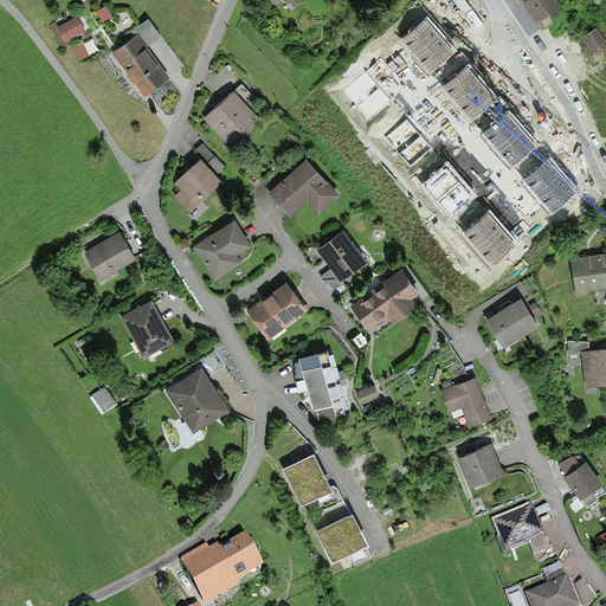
[(522,0),(537,20),(561,4),(559,0),(522,0)]
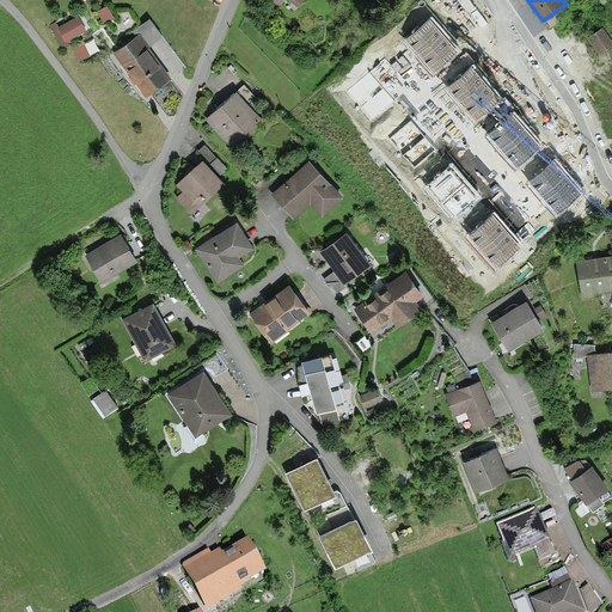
[(79,14),(59,25),(56,20),(50,25),(63,48),(69,44),(67,41),(87,29),(79,14)]
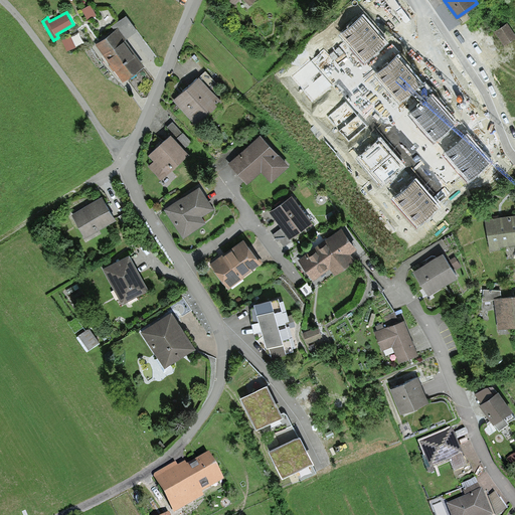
[(112,25),(115,29),(118,27),(126,37),(137,29),(126,15),(112,25)]
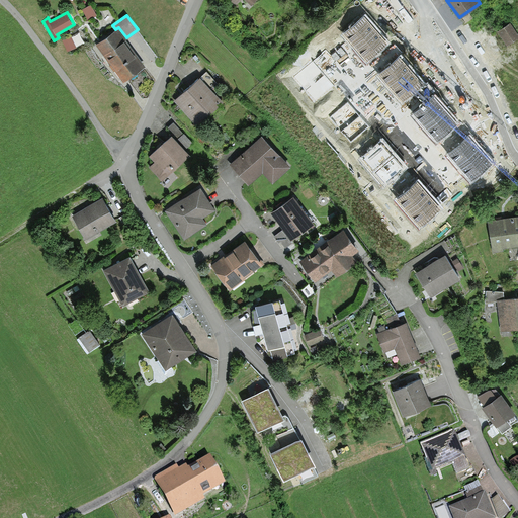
[(386,42),(365,18),(346,35),(367,60),(386,42)]
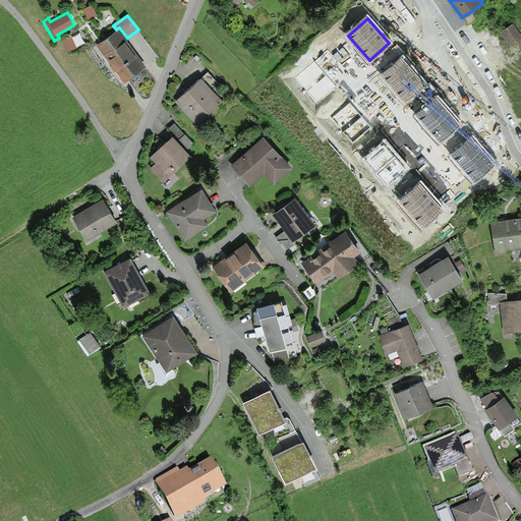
[(501,31),(510,45),(520,37),(520,31),(514,21),(501,31)]
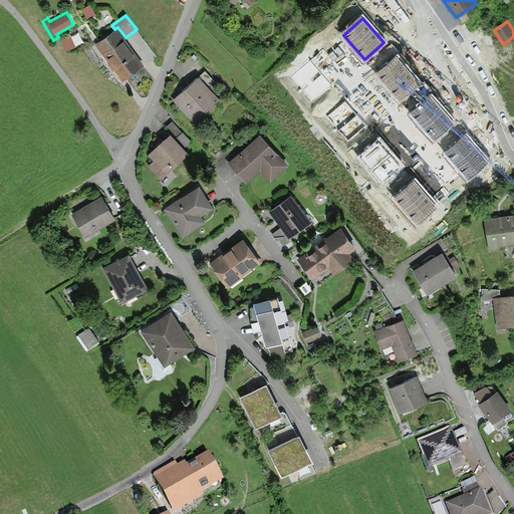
[(94,43),(122,81),(145,64),(125,37),(117,27),(114,29),(94,43)]
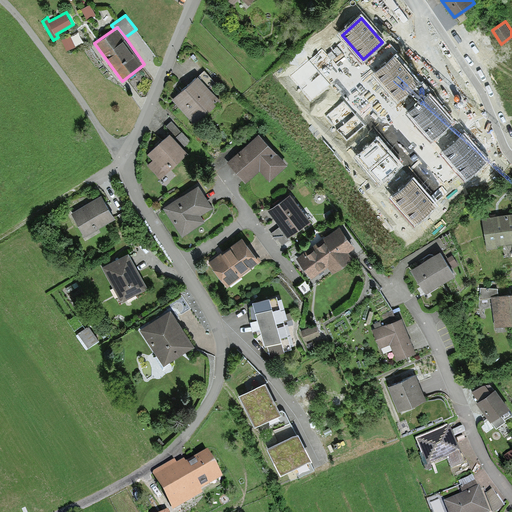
[(481,48),(488,56),(501,46),(495,38),(481,48)]
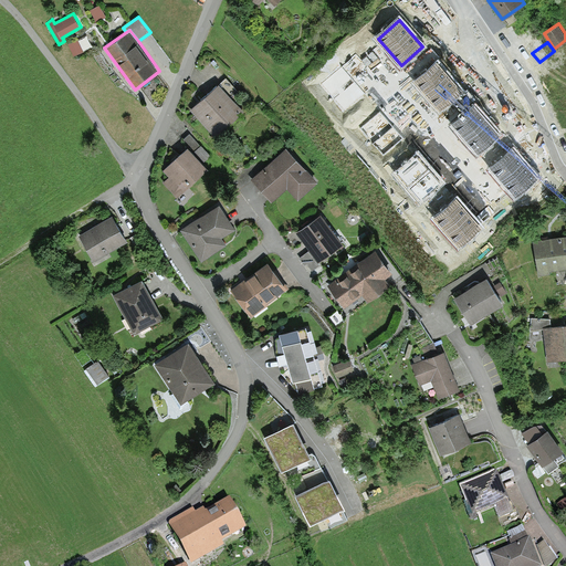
[(460,92),(437,65),(416,84),(439,111),(460,92)]
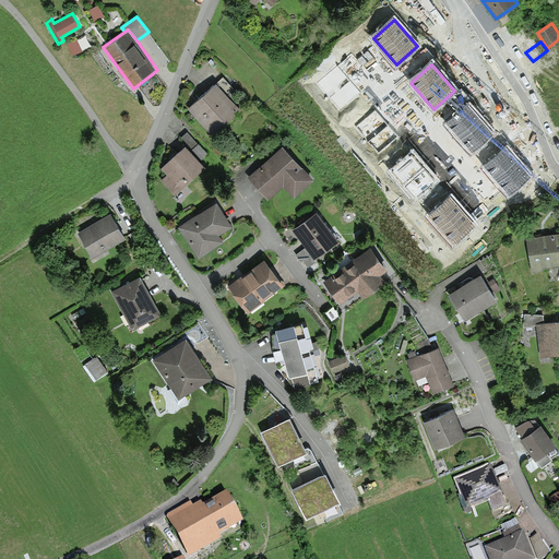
[(360,92),(336,66),(316,84),(340,110),(360,92)]
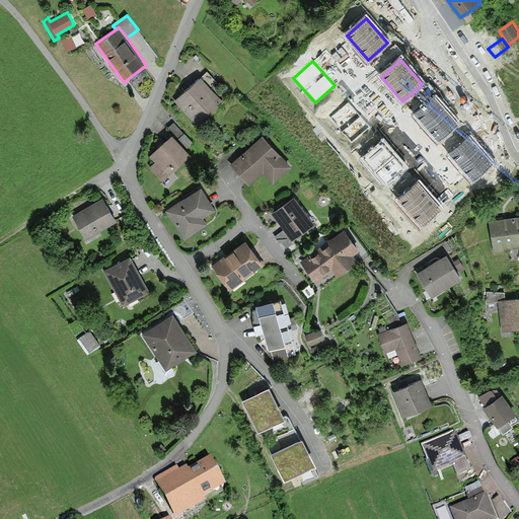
[(173,100),(198,126),(225,101),(216,91),(222,86),(208,71),(202,76),(201,75),(173,100)]
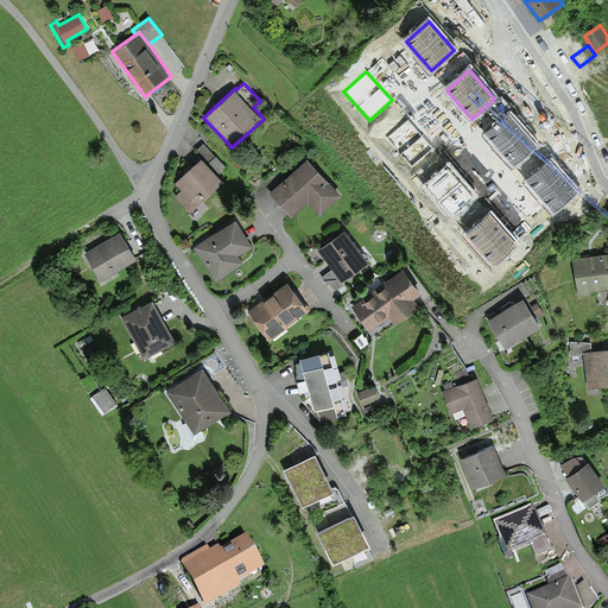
[(536,145),(511,116),(488,137),(513,164),(536,145)]
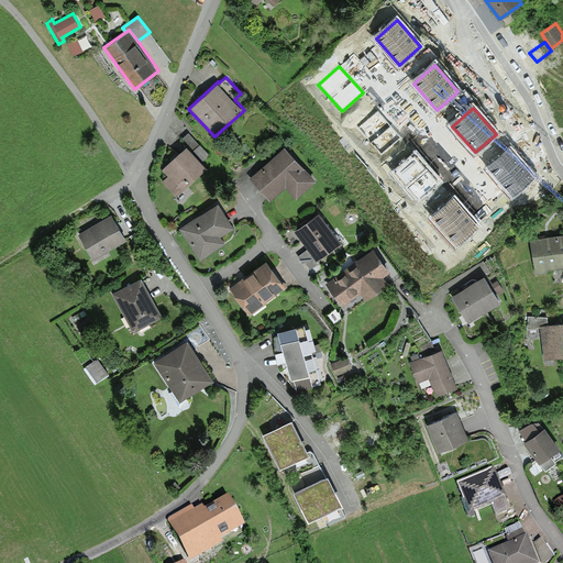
[(401,136),(378,110),(357,129),(381,155),(401,136)]
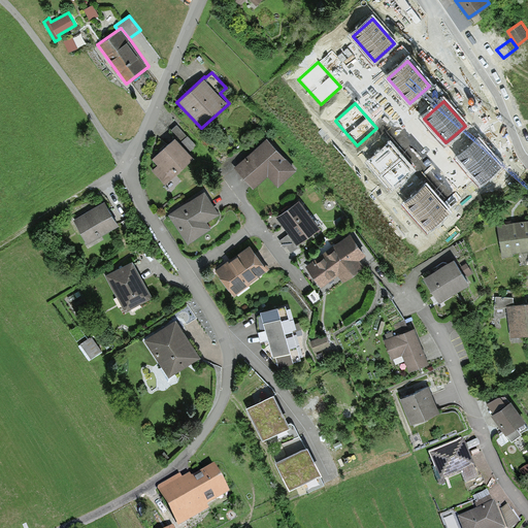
[(188,135),(176,124),(171,129),(182,139),(188,135)]
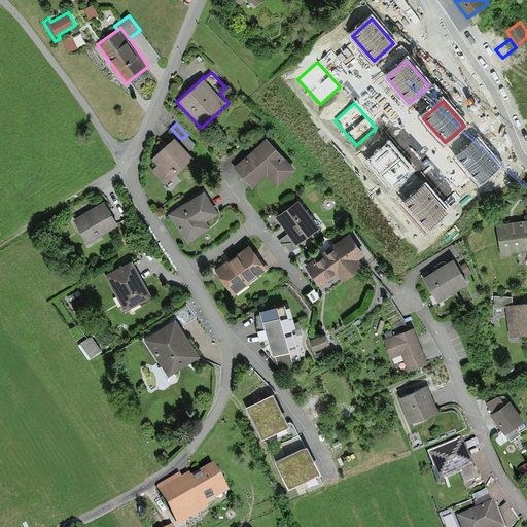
[(197,144),(187,134),(181,140),(190,150),(197,144)]
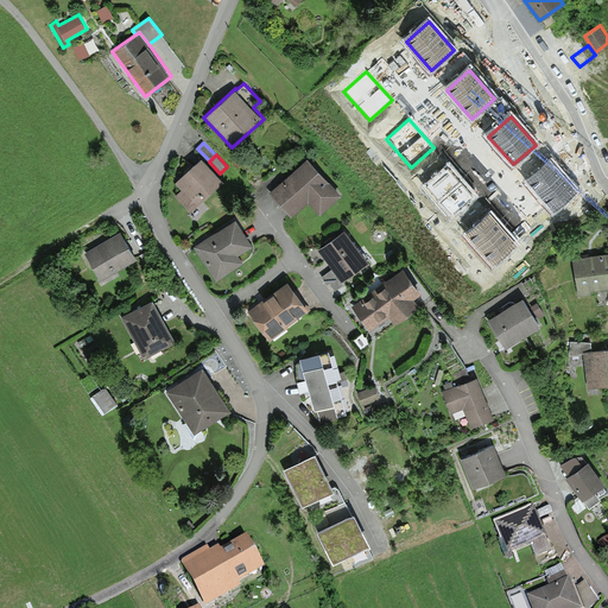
[(175,195),(191,213),(225,181),(202,157),(175,182),(182,189),(175,195)]
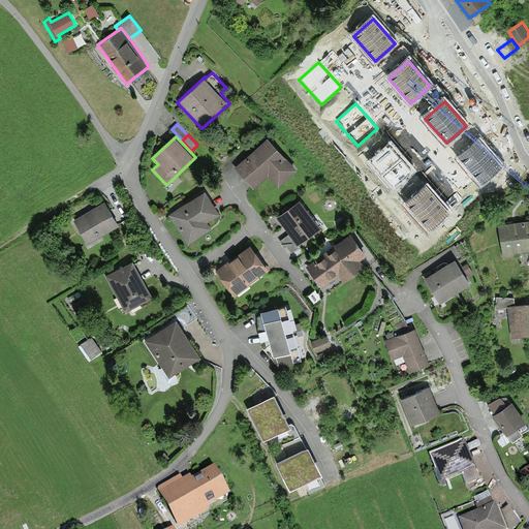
[(268,136),(235,167),(254,188),(269,175),(279,186),(298,168),(268,136)]
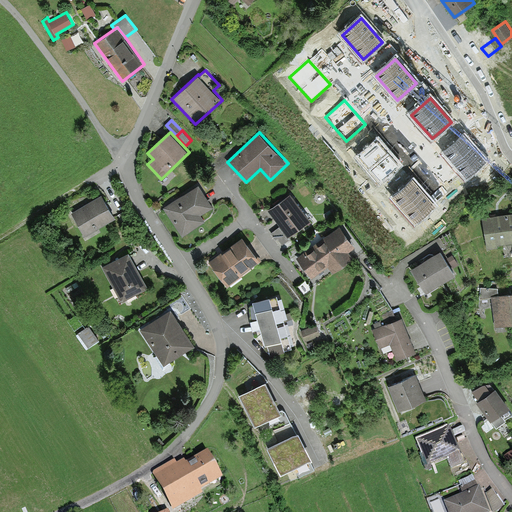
[(484,160),(463,136),(444,153),(465,177),(484,160)]
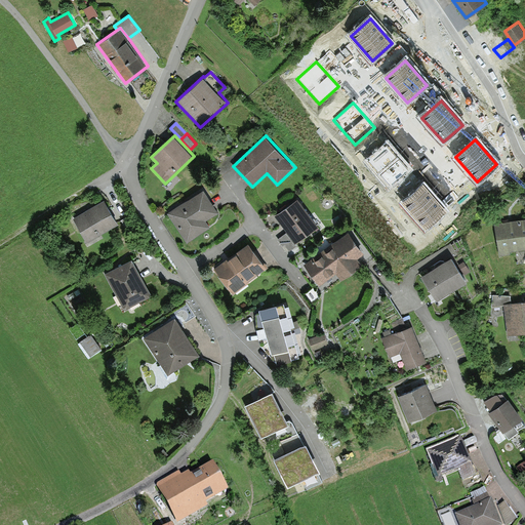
[(410,170),(389,146),(369,163),(391,187),(410,170)]
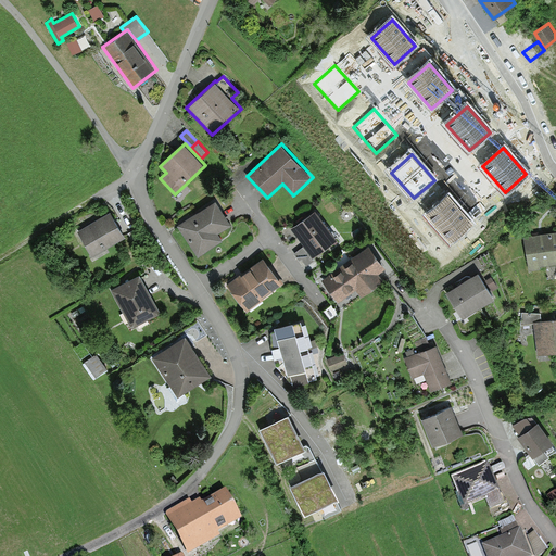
[(216,199),(177,225),(199,256),(223,240),(218,232),(232,224),(216,199)]
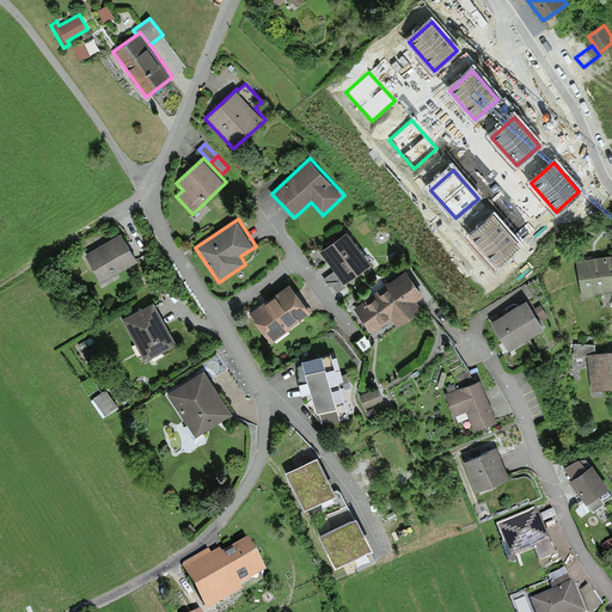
[(519,246),(494,219),(471,239),(496,267),(519,246)]
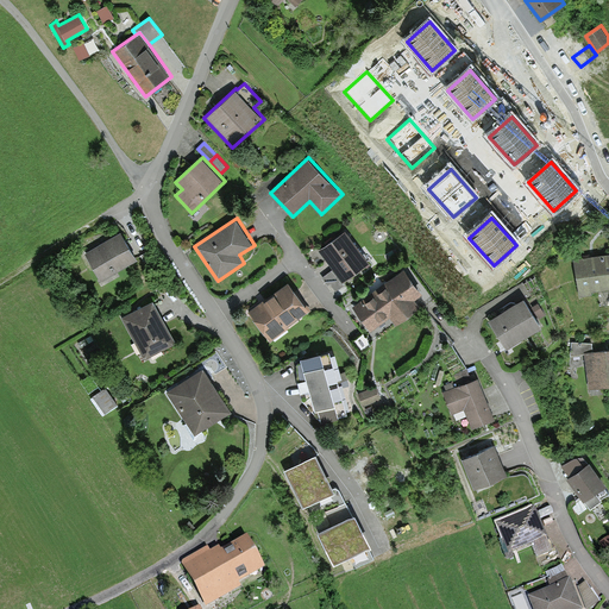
[(344,282),(370,262),(345,228),(319,249),(344,282)]
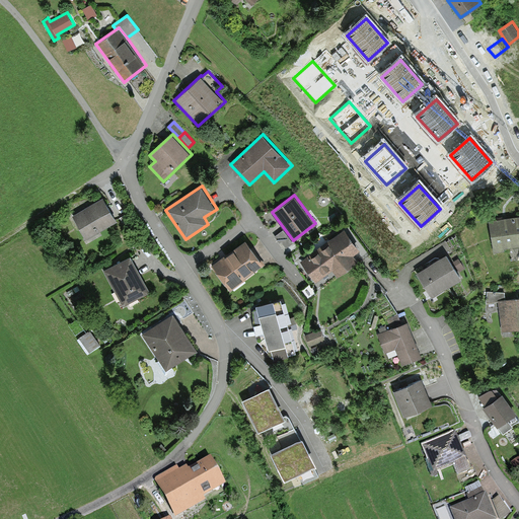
[(103,197),(72,215),(86,239),(118,221),(103,197)]
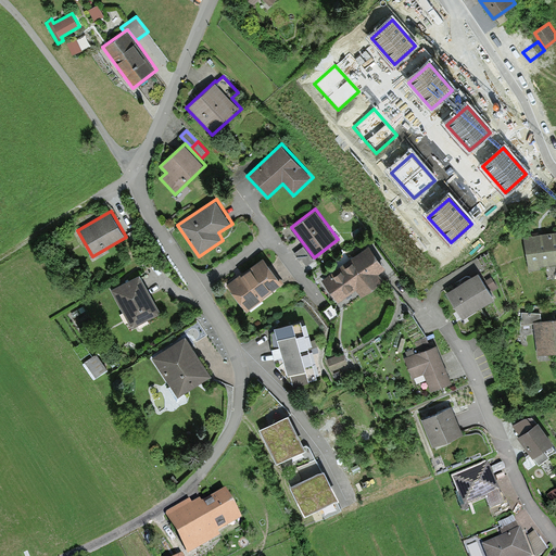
[(144,243),(136,228),(128,232),(137,247),(144,243)]
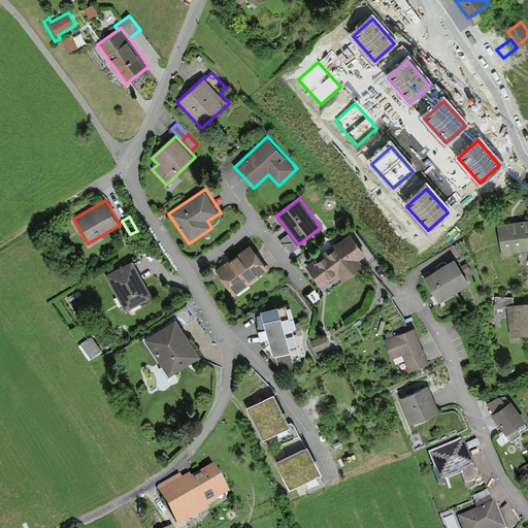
[(527,218),(497,224),(502,257),(515,255),(514,252),(527,249),(527,218)]
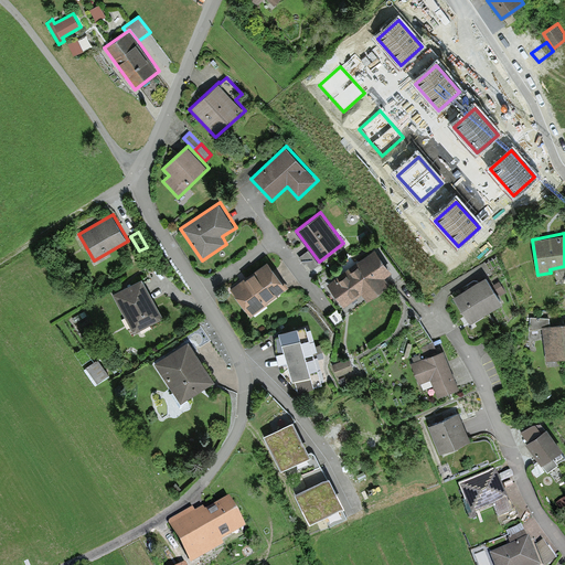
[(375,248),(327,284),(344,307),(362,294),(368,301),(391,284),(385,276),(392,270),(375,248)]
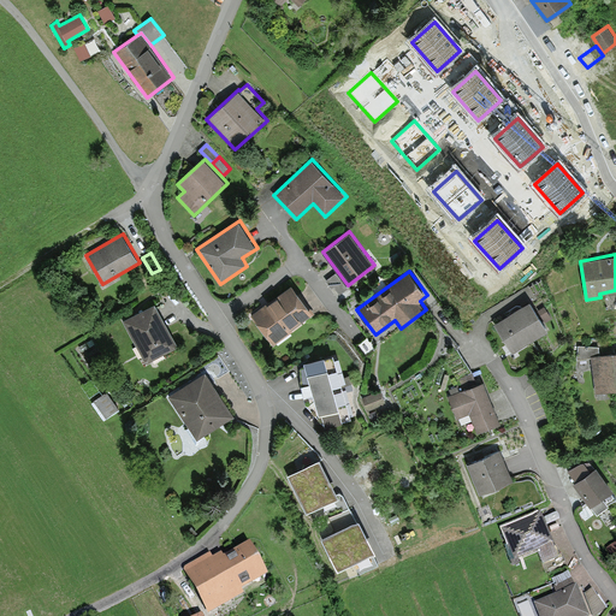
[(339,294),(348,288),(336,272),(326,279),(332,288),(333,285),(339,294)]
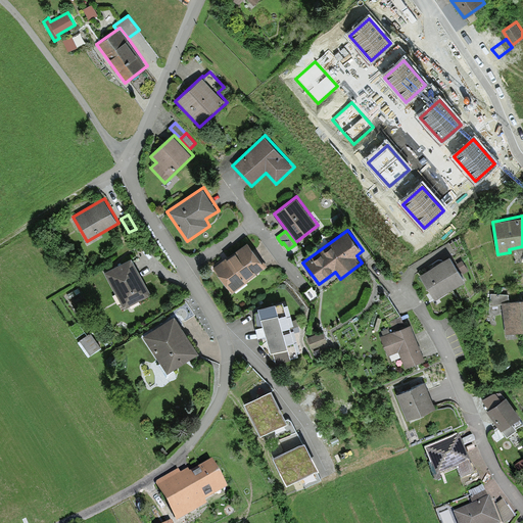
[(247,240),(214,267),(232,291),(267,265),(247,240)]
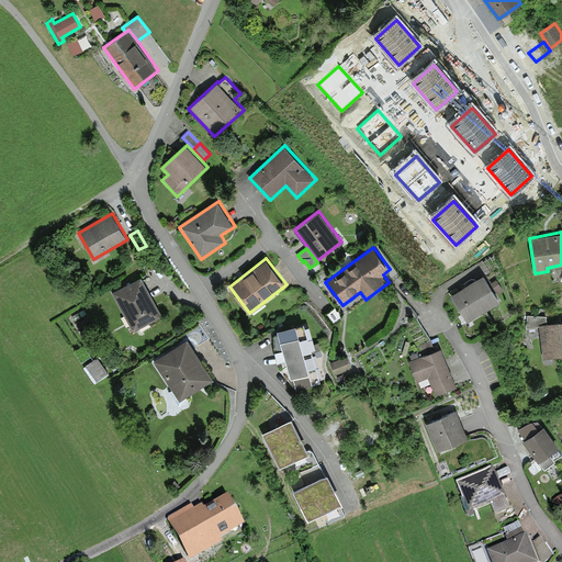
[(484,273),(450,295),(468,322),(501,301),(484,273)]
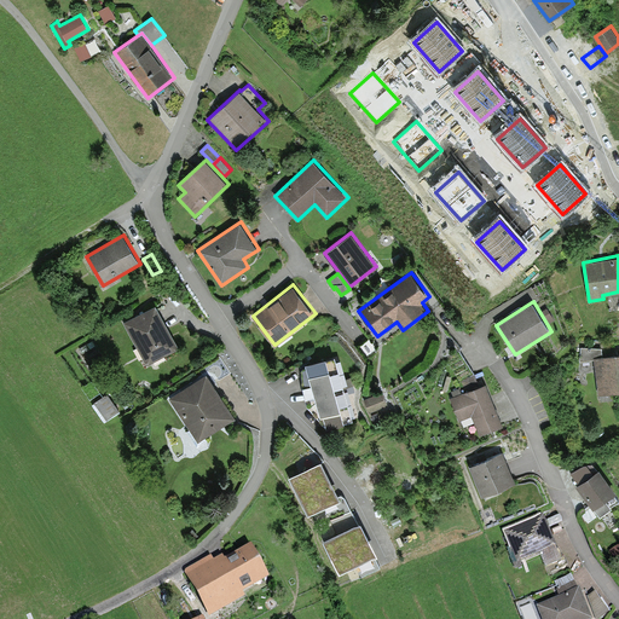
[(123,322),(148,365),(180,347),(156,304),(123,322)]
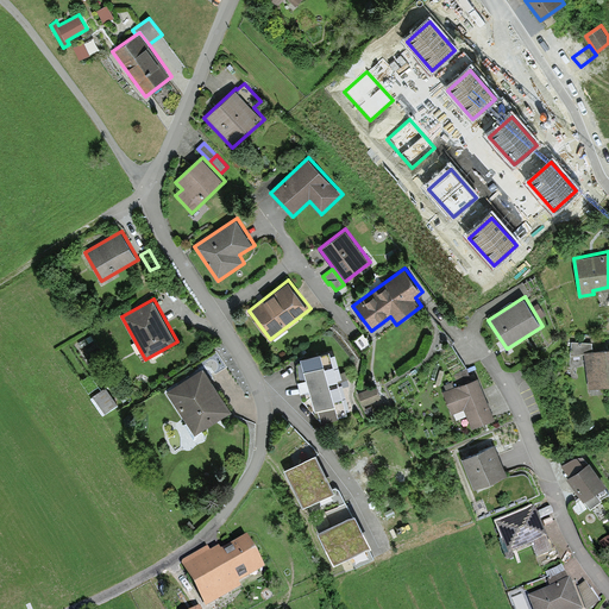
[(539,302),(533,306),(539,318),(546,314),(539,302)]
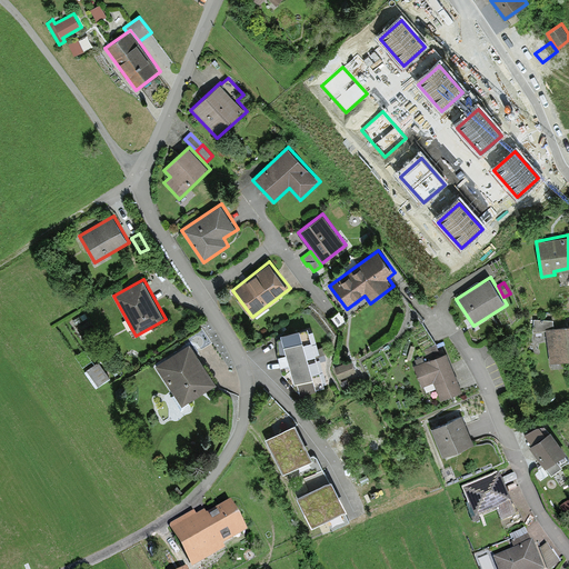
[(350,307),(353,312),(368,301),(365,296),(350,307)]
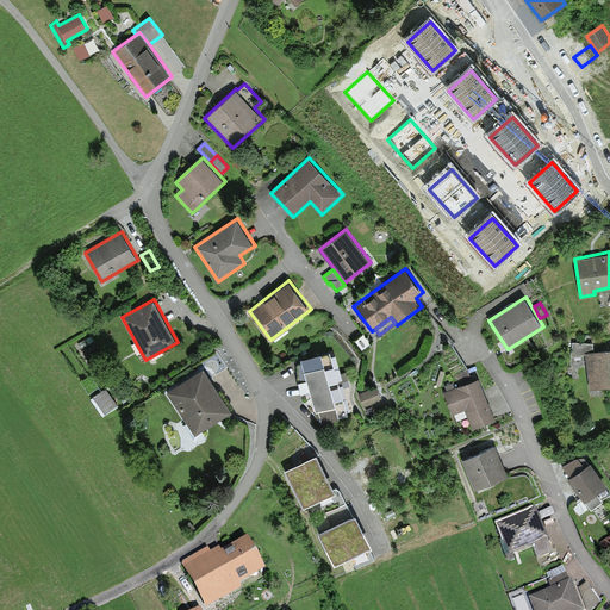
[(590,388),(609,385),(609,348),(595,350),(593,343),(573,342),(571,356),(585,354),(590,388)]
